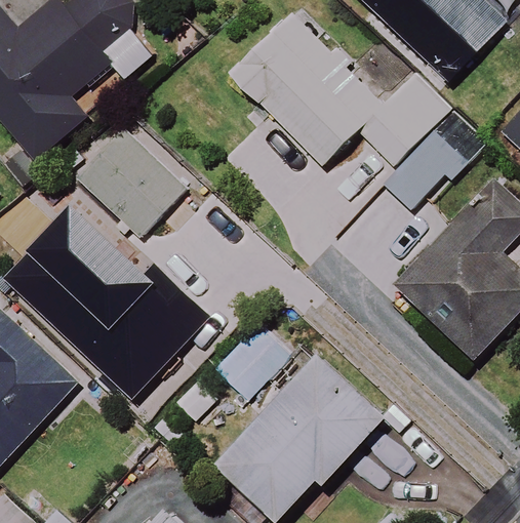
[(122,33),(94,0),(57,0),(18,34),(0,11),(0,118),(35,158),(87,114),(74,98),(112,66),(100,52),(122,33)]
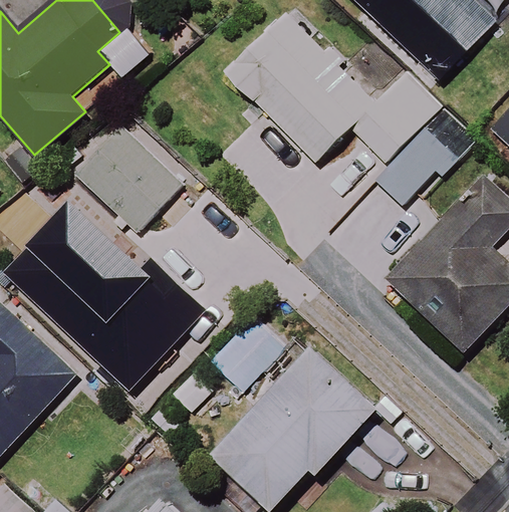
[(495,22),(471,0),(356,0),(441,79),(495,22)]
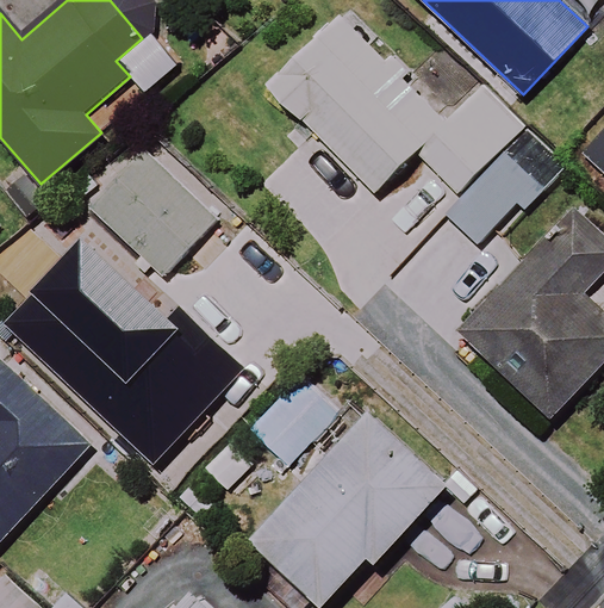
[(500,149),(523,126),(483,85),(443,124),(400,81),(412,69),(392,50),(381,61),(338,17),(268,87),(374,194),(417,153),(456,192),(440,209),(474,244),(535,185),(500,149)]
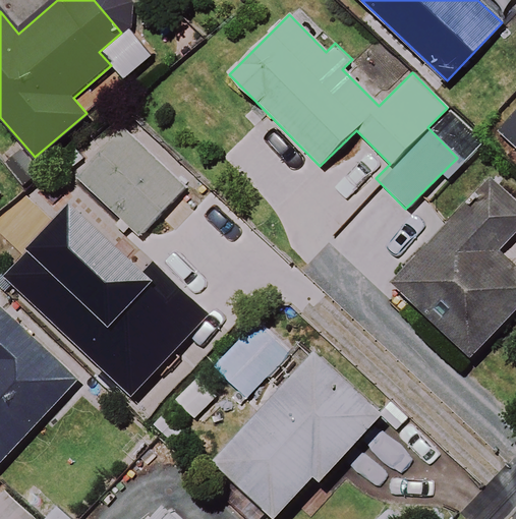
[(515,115),(497,137),(515,154),(515,115)]
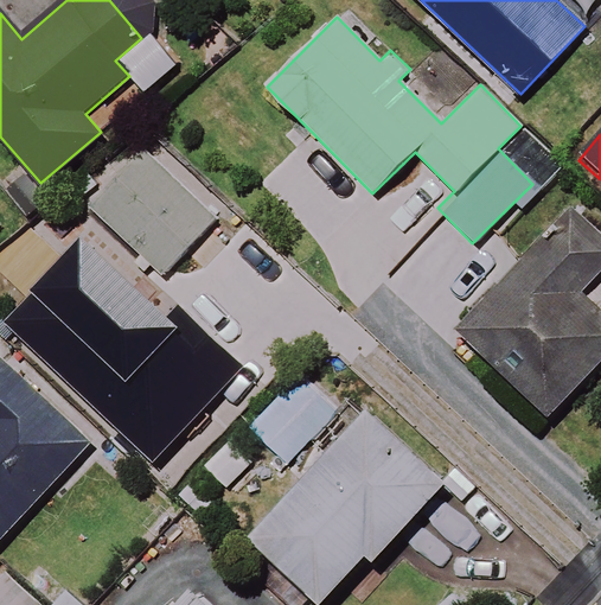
[(85,203),(138,253),(128,262),(144,276),(152,266),(159,273),(215,214),(141,144),(85,203)]
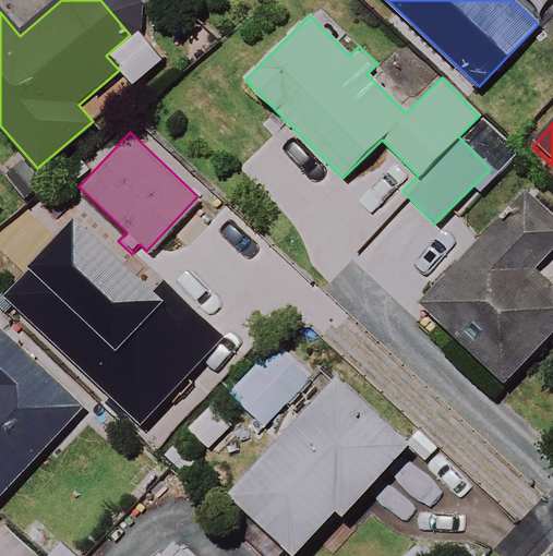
[(552,221),(523,195),(421,310),(505,385),(552,330),(552,285),(535,268),(552,248),(552,221)]
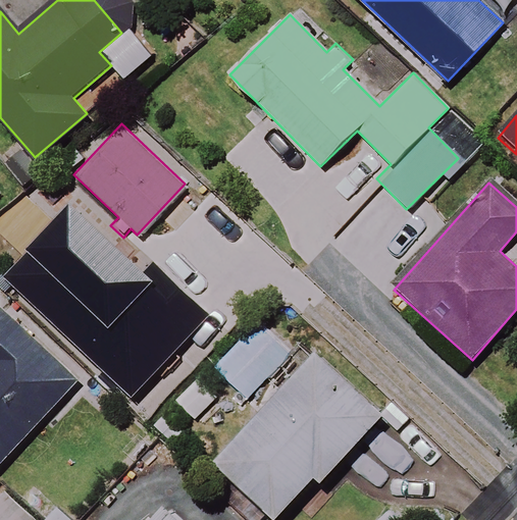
[(29,318),(19,327),(0,308),(0,463),(42,419),(49,426),(93,381),(62,351),(53,360),(37,344),(45,334),(29,318)]
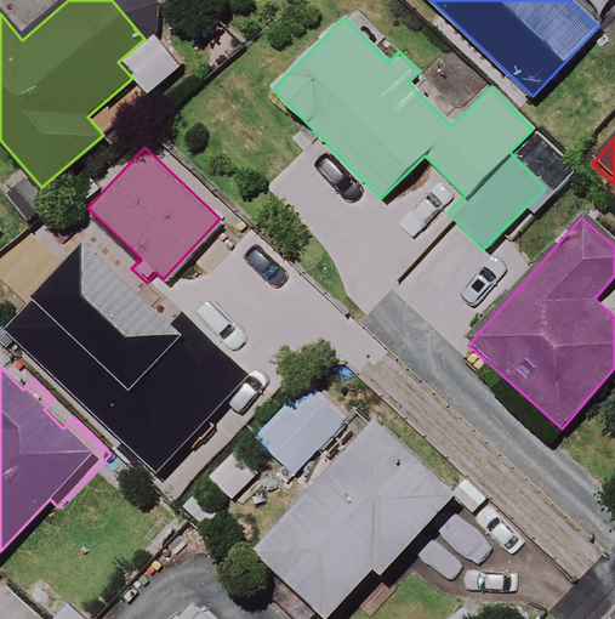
[(342,420),(303,382),(256,431),(295,469),(342,420)]
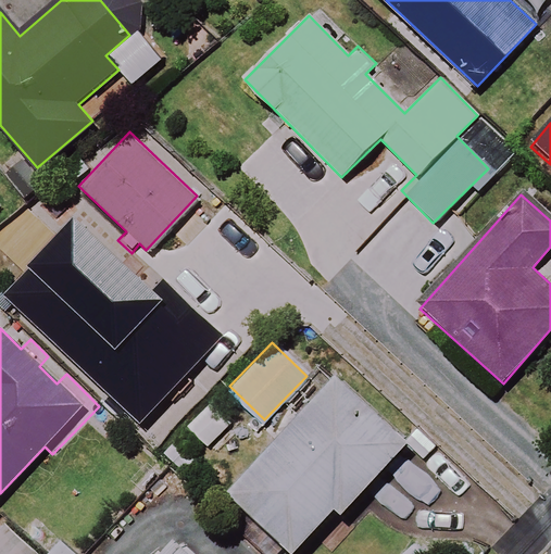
[(409,441),(338,375),(233,490),(297,550),(338,505),(343,512),(409,441)]
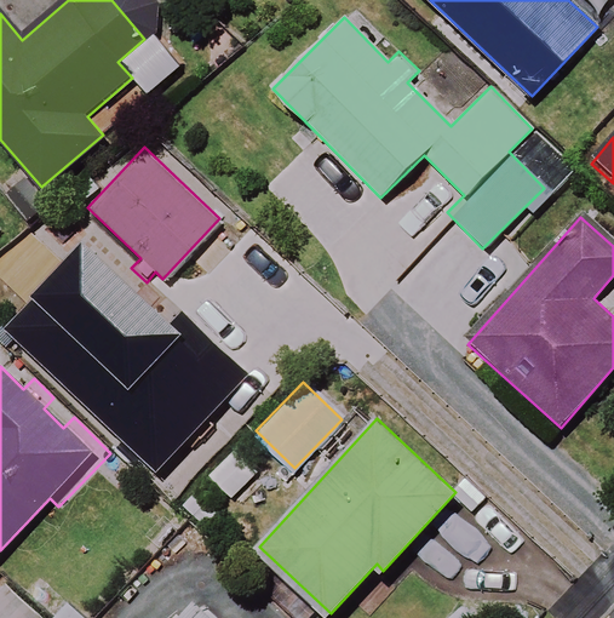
[(39,617),(0,584),(0,617),(39,617)]
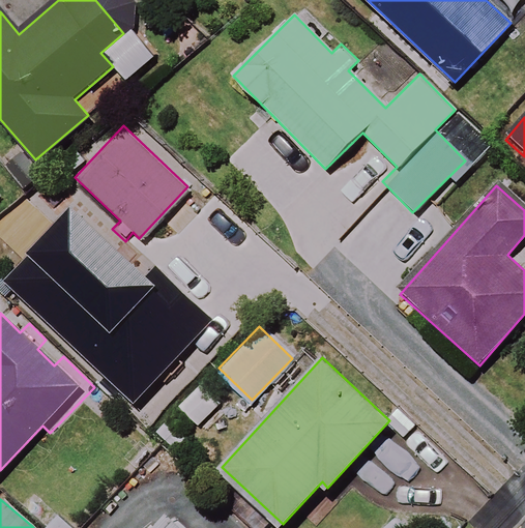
[(195,527),(173,507),(153,527),(195,527)]
